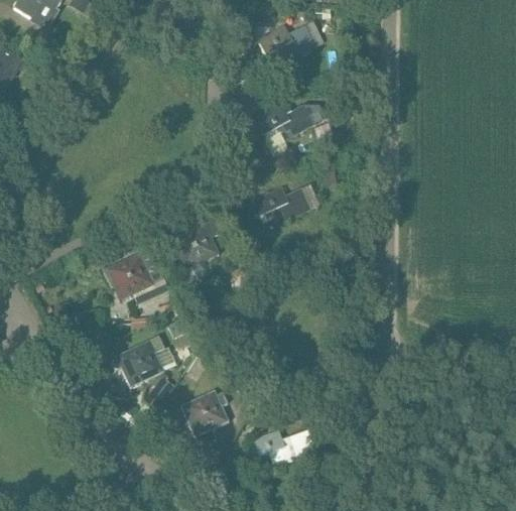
[(16,0),(13,6),(32,17),(30,20),(47,30),(59,9),(56,7),(60,0),(16,0)]
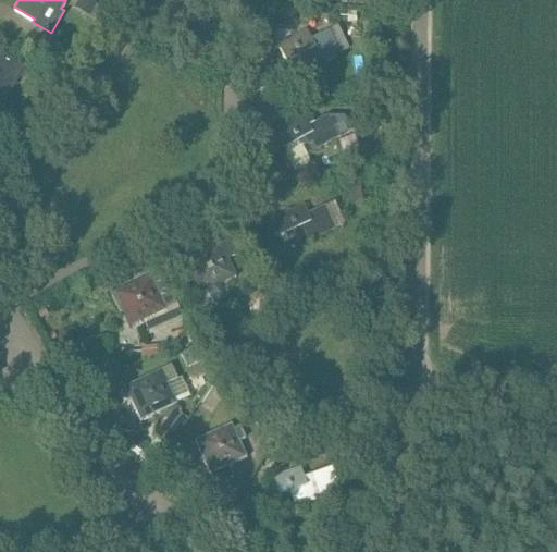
[(77,0),(75,3),(91,12),(99,0),(77,0)]
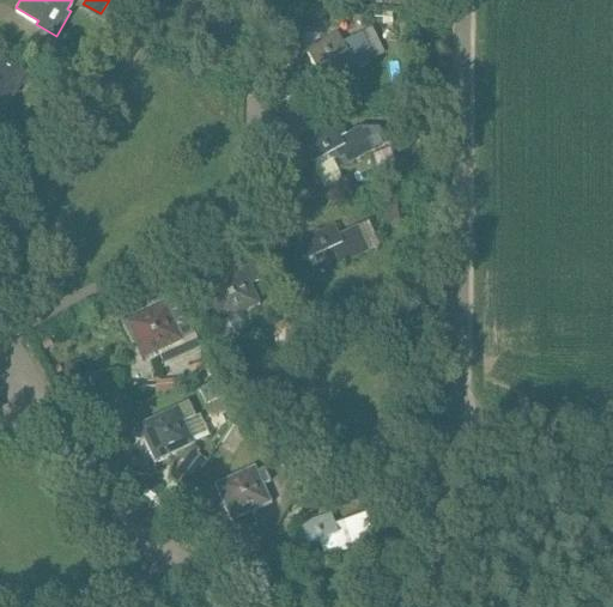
[(343,40),(338,30),(305,46),(315,65),(331,56),(338,72),(374,54),(362,30),(343,40)]
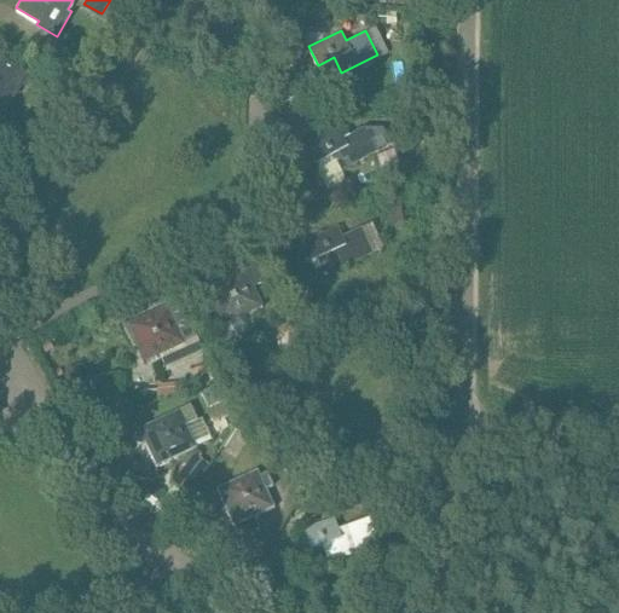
[(35,35),(25,50),(39,57),(47,42),(35,35)]
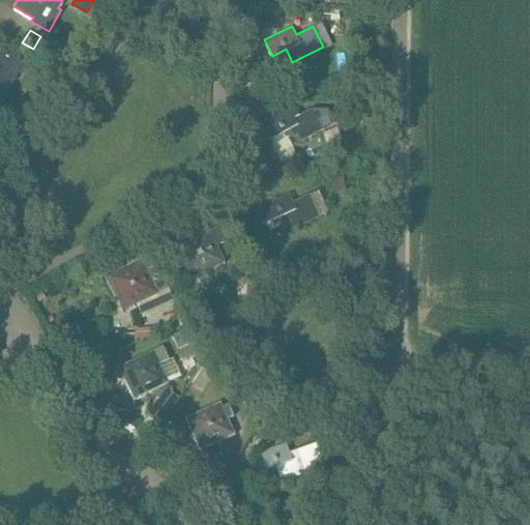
[(0,76),(4,70),(13,77),(12,79),(13,79),(25,61),(0,46),(0,76)]
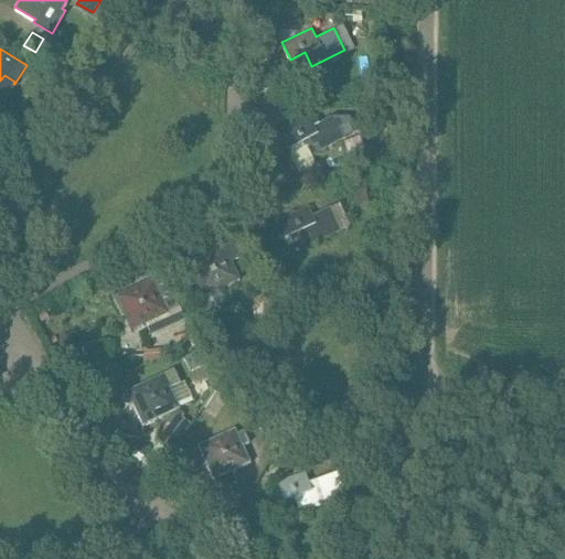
[(388,104),(380,104),(380,118),(390,117),(388,104)]
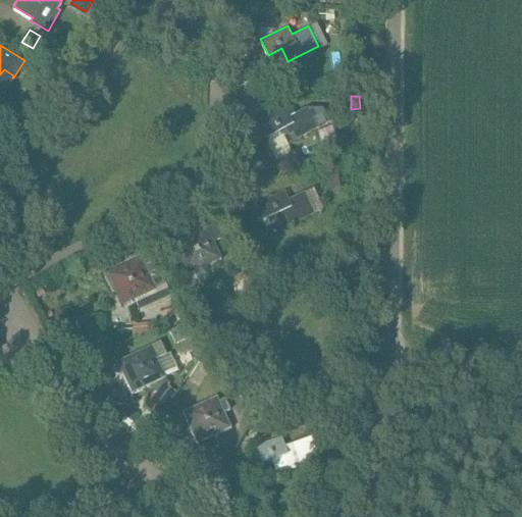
[(286,141),(316,124),(330,117),(323,105),(306,105),(290,114),(285,105),(258,120),(267,136),(279,128),(286,141)]
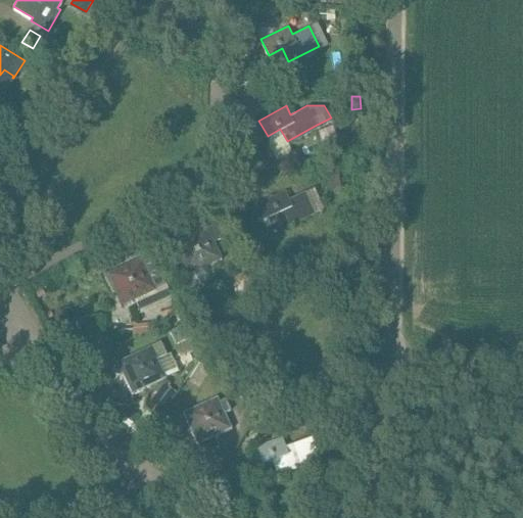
[(24,108),(16,119),(25,125),(32,114),(24,108)]
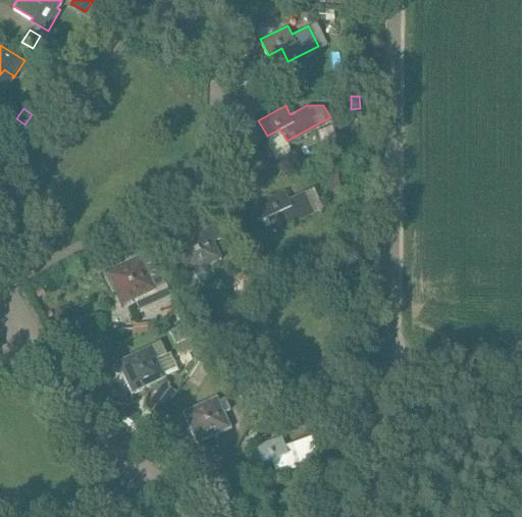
[(338,170),(328,172),(330,186),(341,184),(338,170)]
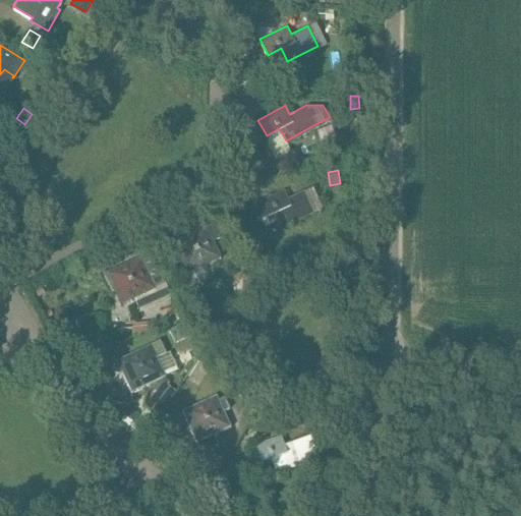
[(276,211),(282,224),(313,210),(323,205),(313,185),(304,189),(287,196),(284,188),(255,202),(264,217),(276,211)]
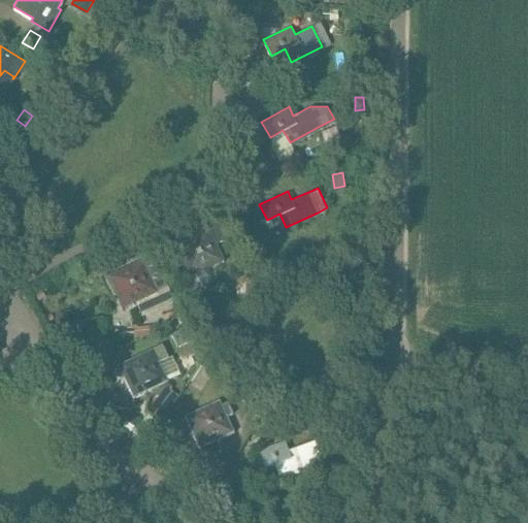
[(209,227),(174,243),(182,259),(189,275),(201,270),(205,268),(224,259),(216,241),(231,234),(224,220),(209,227)]
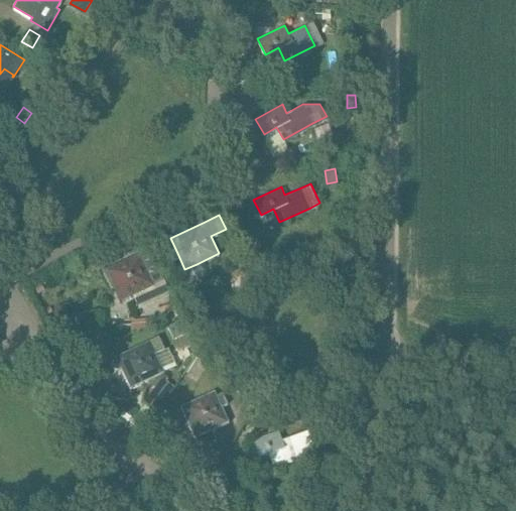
[(139,252),(106,268),(112,282),(120,299),(131,294),(133,293),(154,283),(162,279),(148,248),(139,252)]
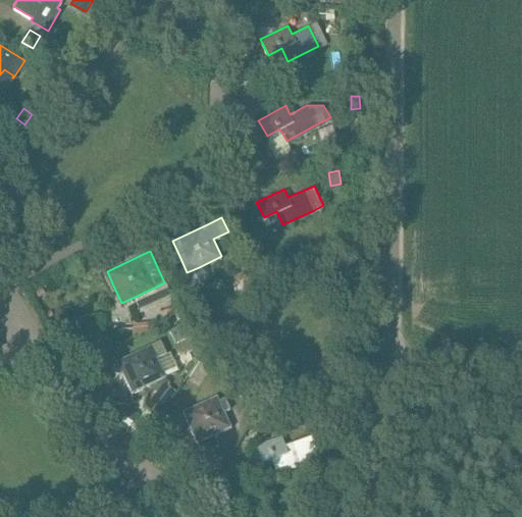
[(179,321),(169,326),(176,340),(187,334),(179,321)]
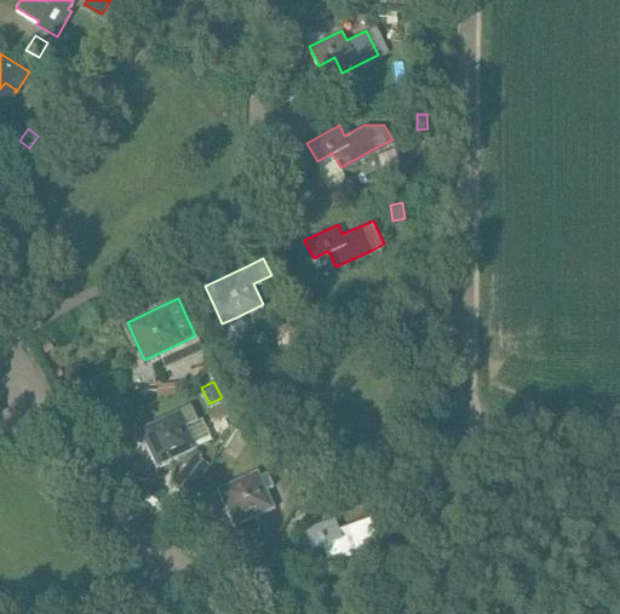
[(156,464),(178,454),(197,446),(187,423),(196,419),(189,402),(179,408),(138,426),(156,464)]
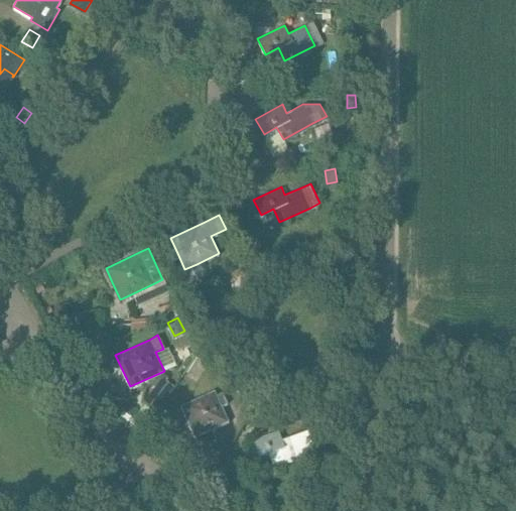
[(162,377),(155,386),(167,395),(174,386),(162,377)]
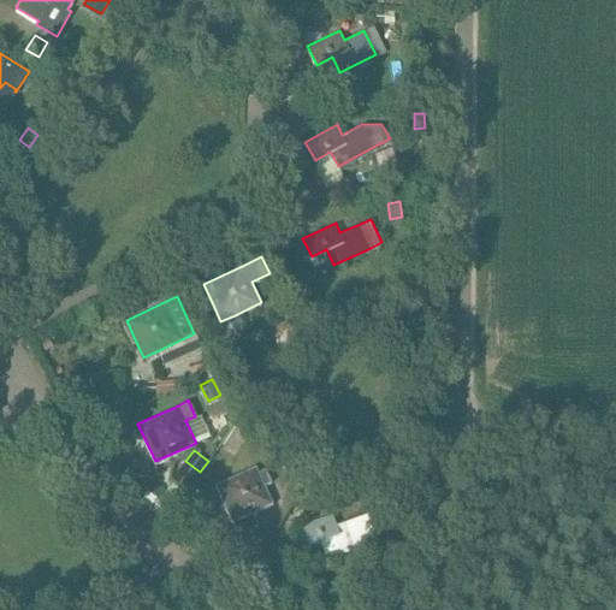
[(255,465),(215,484),(224,502),(232,521),(253,511),(273,502),(265,484),(271,480),(265,468),(259,471),(255,465)]
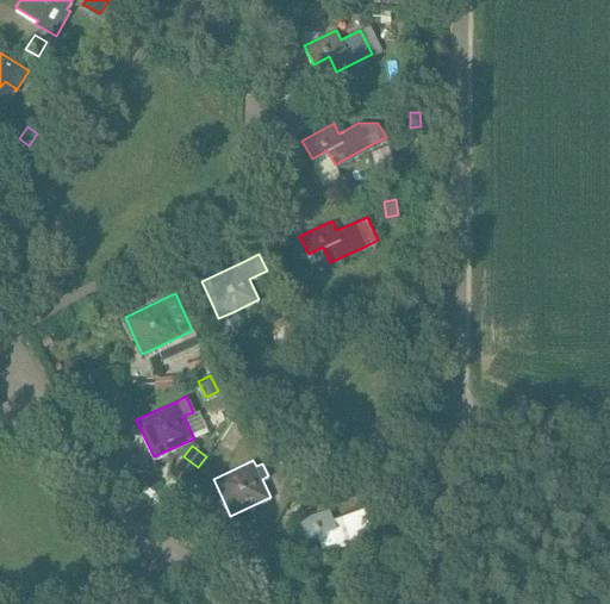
[(310,478),(309,487),(327,490),(327,479),(310,478)]
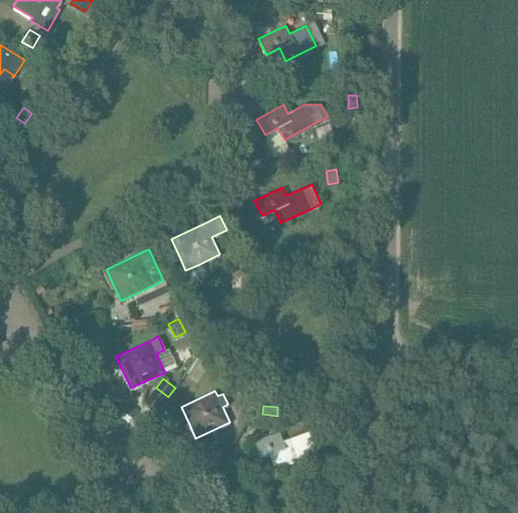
[(275,466),(307,455),(316,452),(312,440),(303,443),(299,434),(282,440),(279,432),(251,442),(257,458),(270,453),(275,466)]
